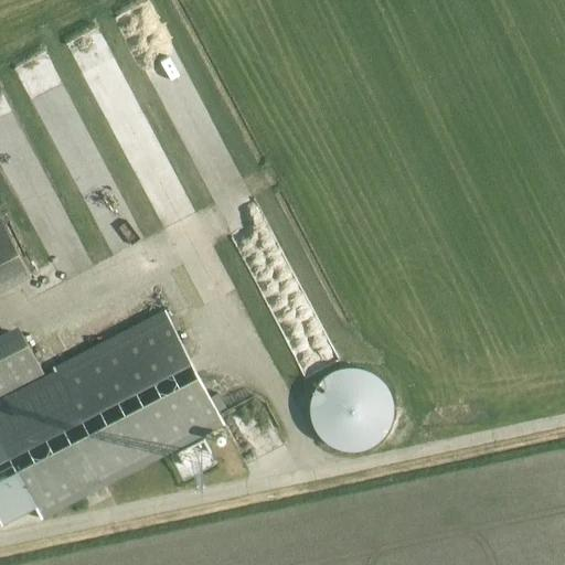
[(269,155),(252,160),(256,173),(273,169),(269,155)]
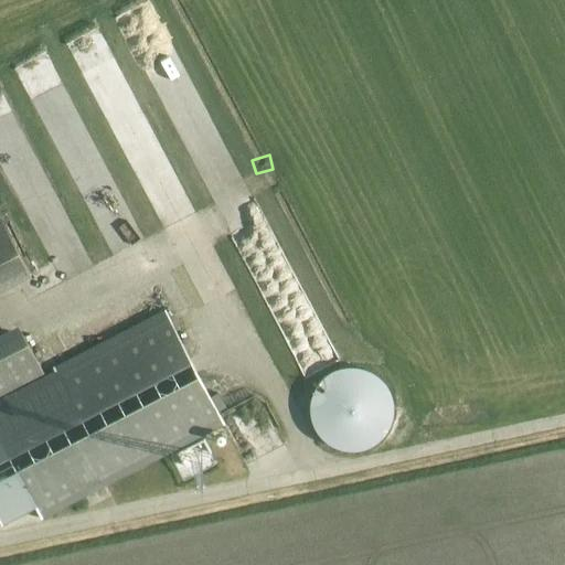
[(67,253),(66,225),(22,226),(23,253),(67,253)]
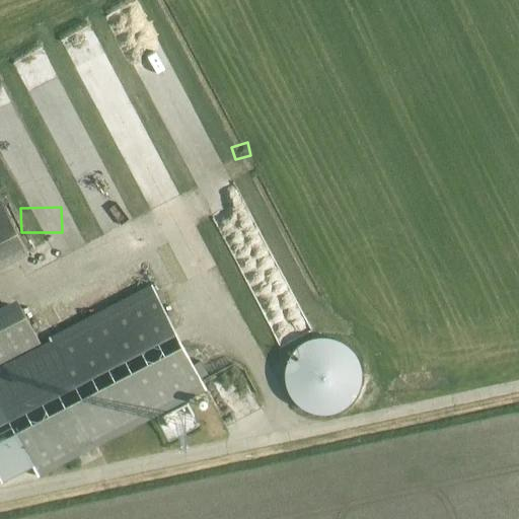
[(145,289),(26,338),(13,304),(0,309),(0,479),(29,468),(27,464),(191,397),(145,289)]
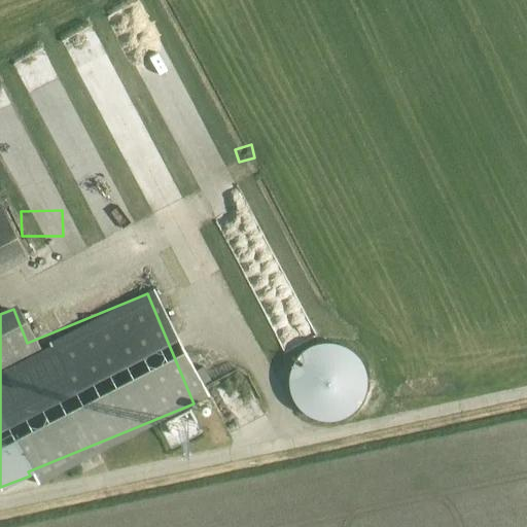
[(326,421),(329,421),(332,421),(337,421),(340,420),(343,418),(346,417),(349,415),(352,413),(354,411),(357,409),(359,406),(361,402),(362,399),(364,396),(365,393),(366,389),(366,386),(366,383),(366,379),(366,376),(365,373),(364,369),(362,365),(361,362),(359,359),(357,357),(355,354),(352,352),(349,350),(346,348),(343,347),(340,346),(337,345),(332,344),(329,344),(326,344),(322,344),(319,345),(316,346),(313,347),(310,348),(307,350),(304,352),(301,354),(299,357),(296,359),(294,362),(292,365),(291,369),(290,373),(289,376),(289,379),(289,383),(289,386),(289,389),(290,393),(291,396),(292,399),(294,402),(296,406),(299,409),(301,411),(304,413),(307,415),(310,417),(313,418),(316,420),(319,420),(322,421),(326,421)]
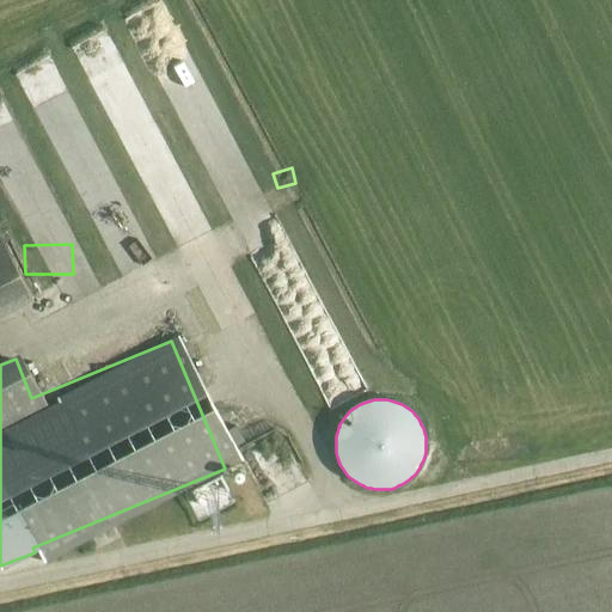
[(451,416),(424,421),(430,458),(458,452),(451,416)]
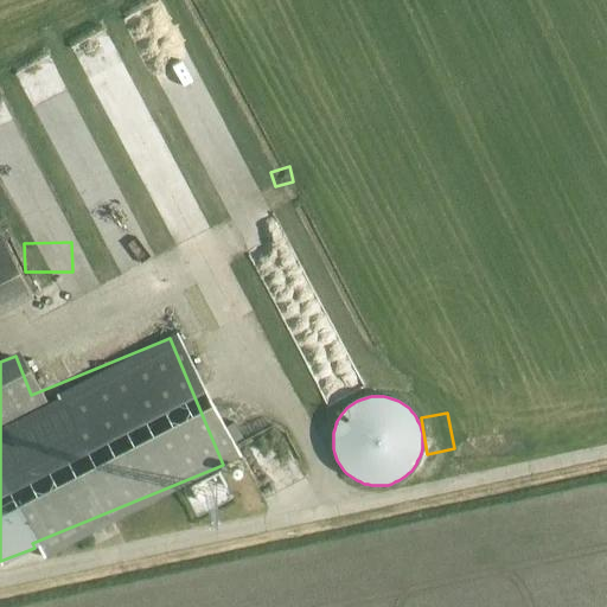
[(238,434),(262,487),(296,472),(273,419),(238,434)]
